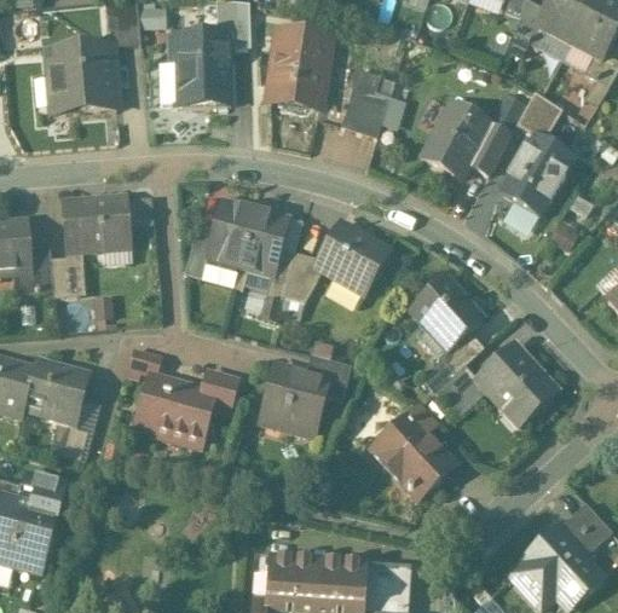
[(121,0),(105,1),(109,45),(111,45),(111,47),(140,45),(137,0),(121,0)]
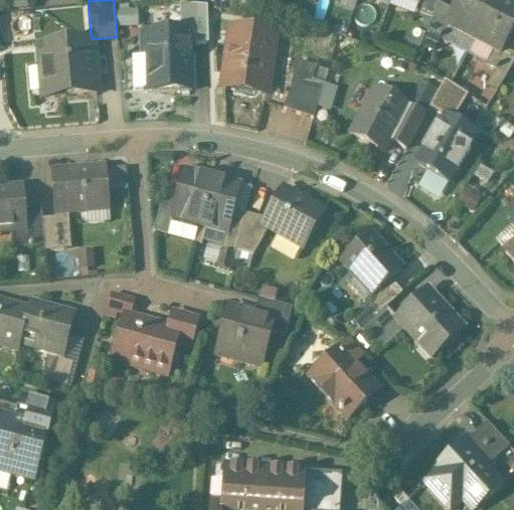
[(314,0),(315,20),(333,19),(332,0),(314,0)]
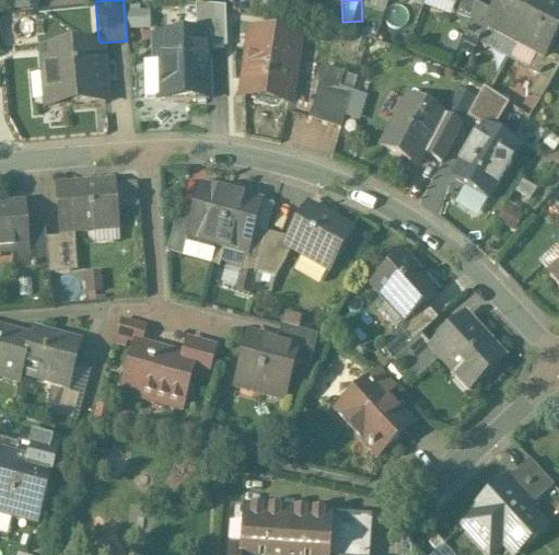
[(461,0),(457,11),(470,16),(478,0),(461,0)]
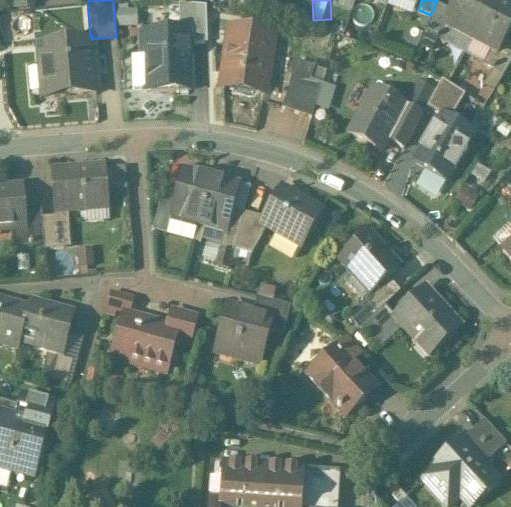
[(430,15),(424,29),(445,40),(451,27),(444,23),(452,7),(439,0),(437,0),(430,15)]
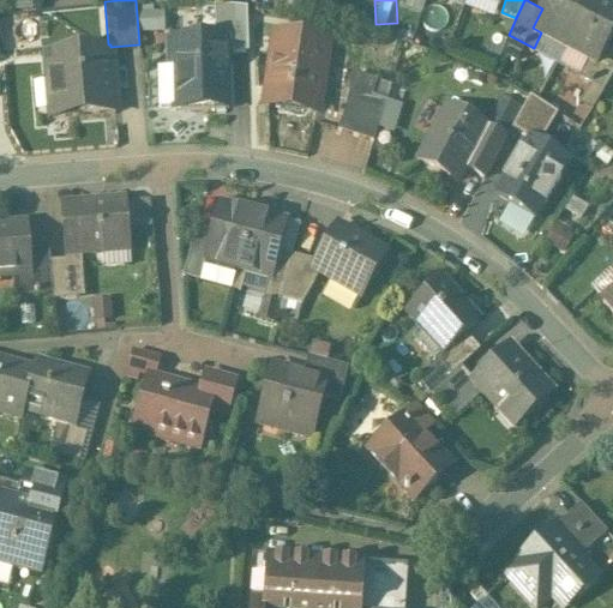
[(546,0),(542,8),(533,28),(541,32),(565,44),(587,0),(546,0)]
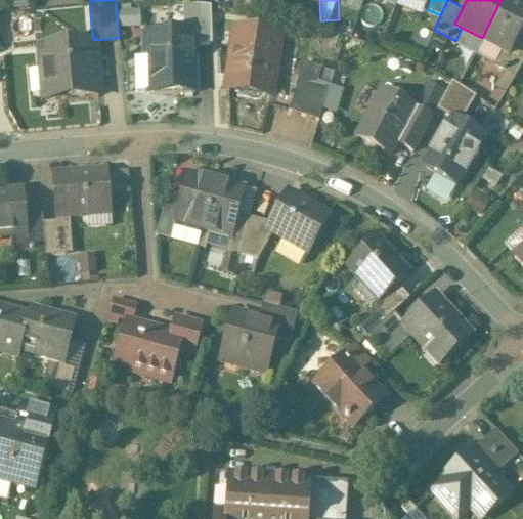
[(522,4),(514,0),(500,0),(482,38),(502,49),(509,52),(517,36),(522,25),(522,4)]
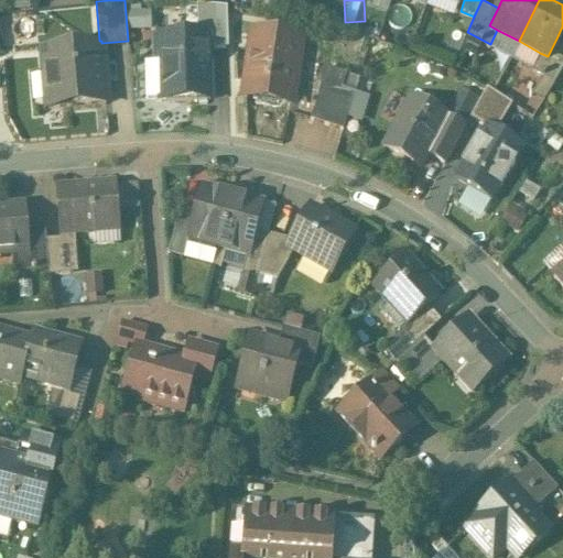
[(227,3),(202,1),(203,14),(197,15),(198,32),(206,32),(207,44),(228,44),(227,3)]
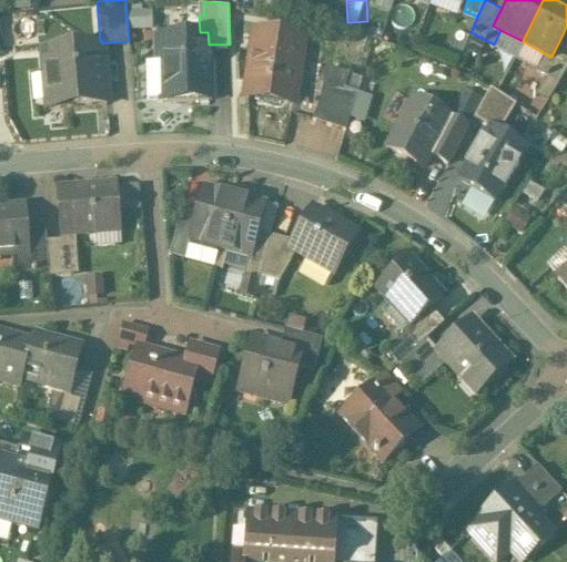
[(130,26),(154,24),(154,7),(130,7),(130,26)]
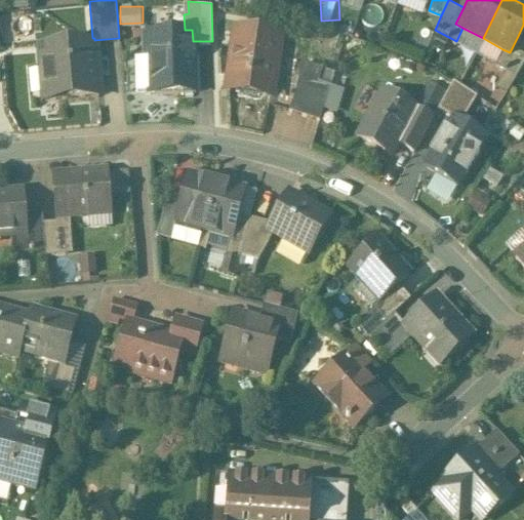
[(280,35),(236,29),(228,83),(272,89),(280,35)]
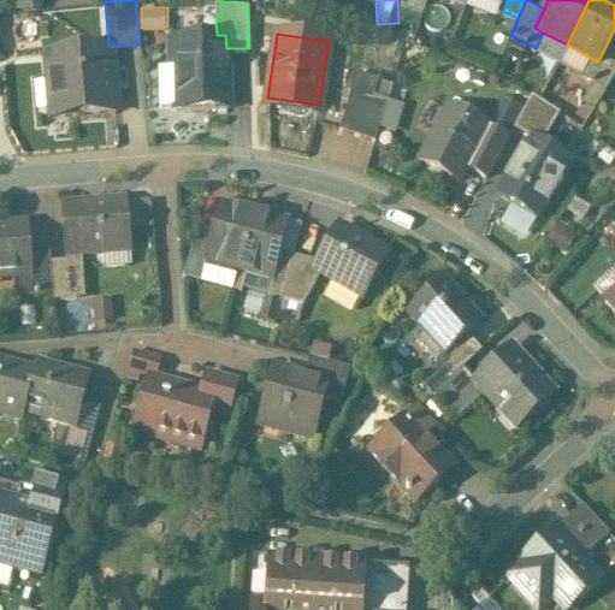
[(217,35),(170,36),(171,64),(159,64),(160,104),(176,102),(177,105),(230,104),(229,77),(226,77),(226,48),(225,35),(217,35)]
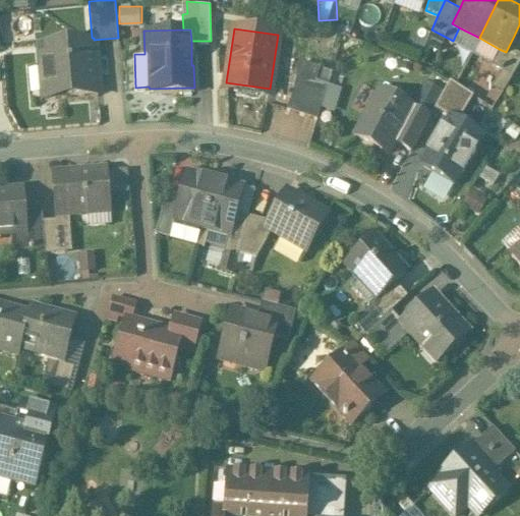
[(519,39),(514,36),(506,52),(499,49),(493,61),(513,72),(519,60),(519,39)]
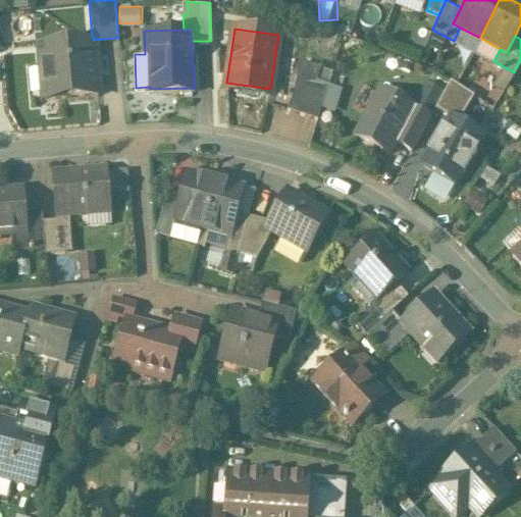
[(92,38),(41,43),(45,97),(98,92),(94,40),(94,38),(92,38)]
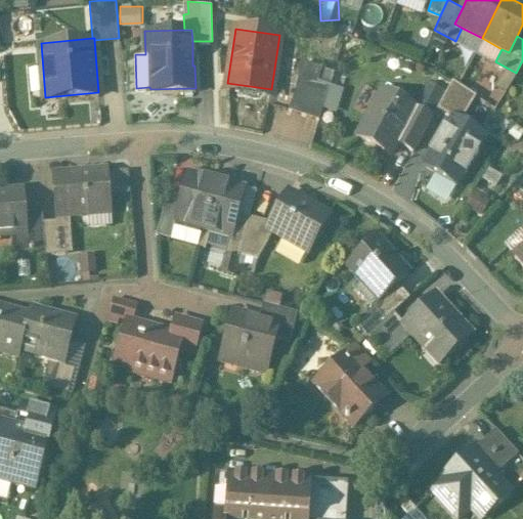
[(438,105),(446,86),(428,77),(419,97),(438,105)]
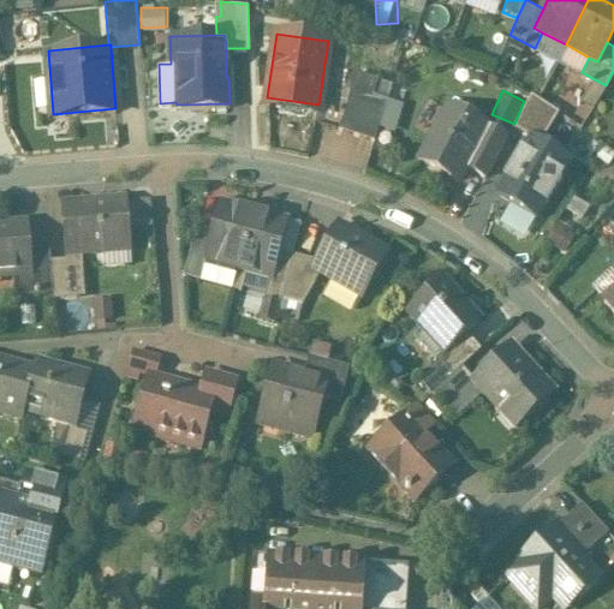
[(385,105),(350,94),(339,125),(375,137),(385,105)]
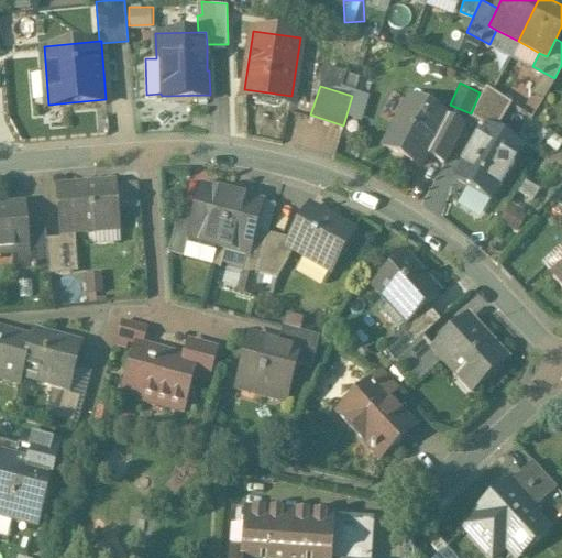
[(409,94),(384,142),(419,162),(427,149),(426,148),(445,113),(409,94)]
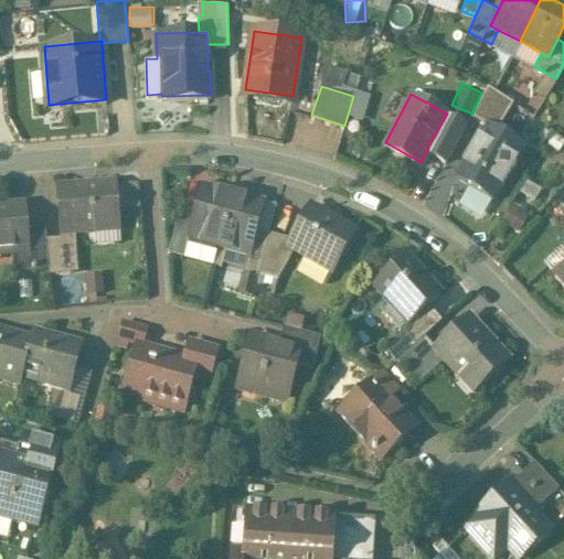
[(466,124),(447,114),(427,148),(428,149),(447,159),(466,124)]
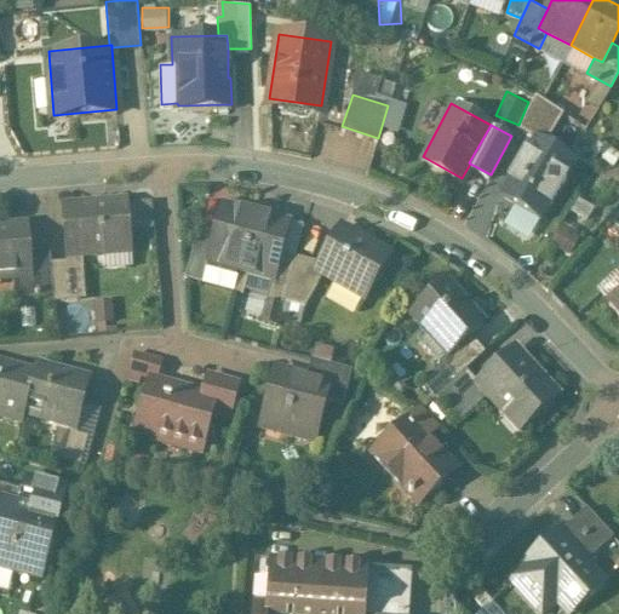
[(580,167),(533,139),(499,199),(546,227),(580,167)]
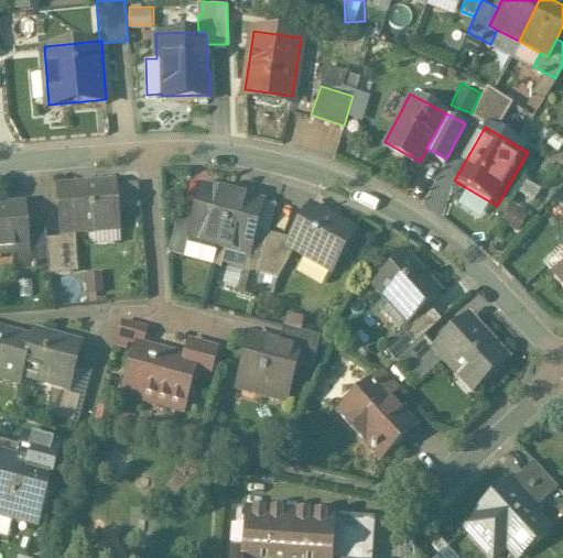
[(115,181),(57,185),(61,228),(118,223),(115,181)]
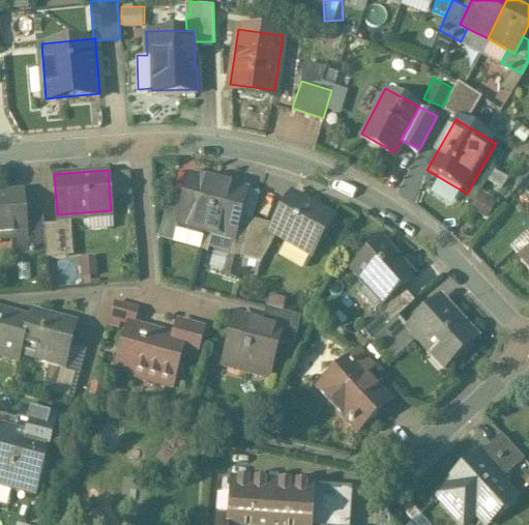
[(219,179),(190,172),(183,200),(177,221),(178,221),(206,228),(219,179)]
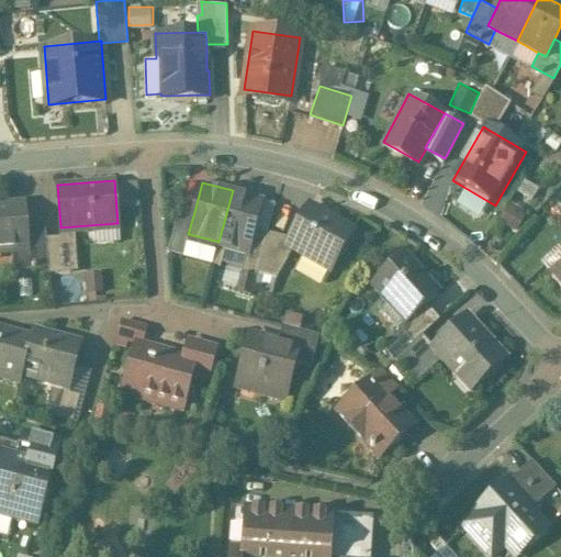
[(219,242),(213,262),(221,263),(226,244),(247,249),(248,251),(255,225),(262,199),(233,190),(219,242)]
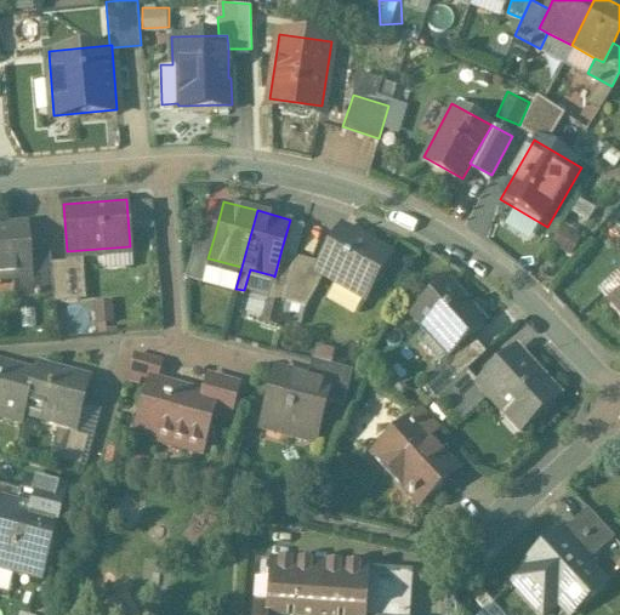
[(27,222),(0,223),(0,274),(13,273),(30,272),(29,248),(27,222)]
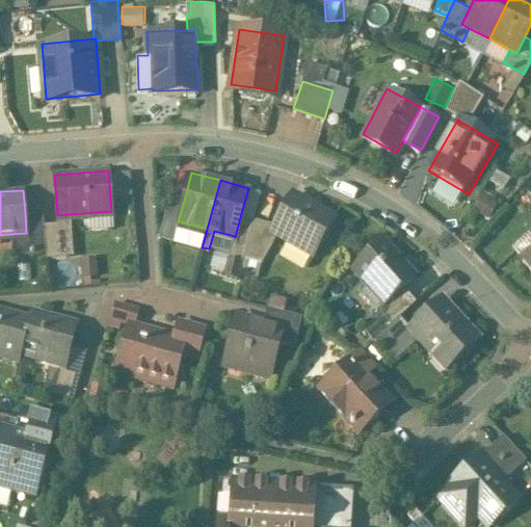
[(335,215),(293,191),(275,222),(271,230),(277,234),(313,254),(335,215)]
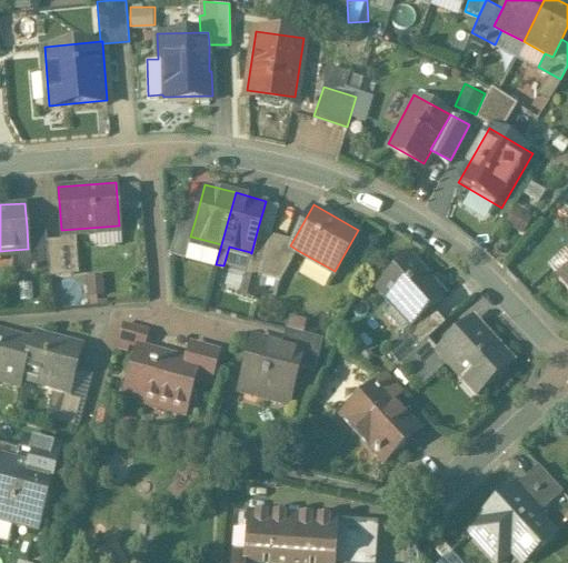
[(508,220),(525,229),(532,214),(516,205),(508,220)]
